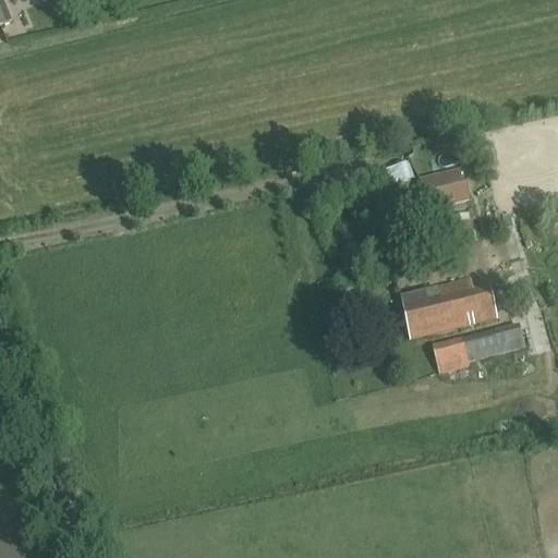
[(423,211),(465,201),(458,171),(416,180),(423,211)]
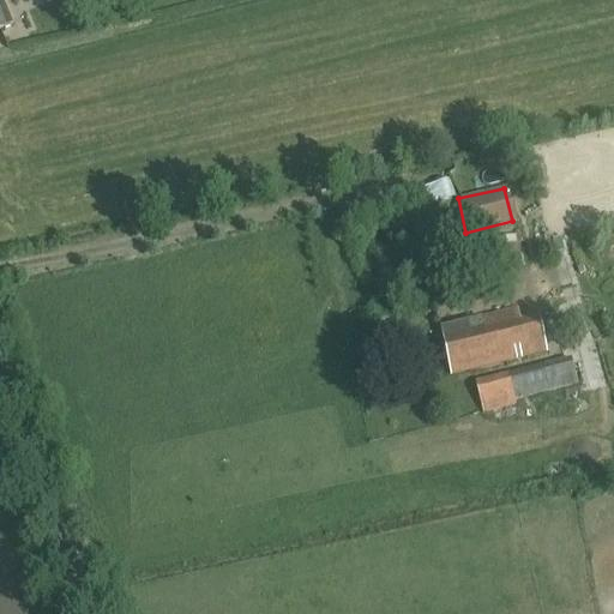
[(524,264),(509,266),(511,282),(527,280),(524,264)]
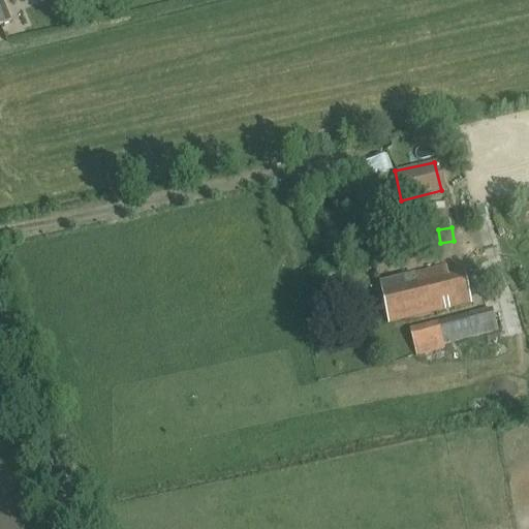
[(463,275),(446,279),(444,269),(381,284),(391,322),(470,302),(463,275)]
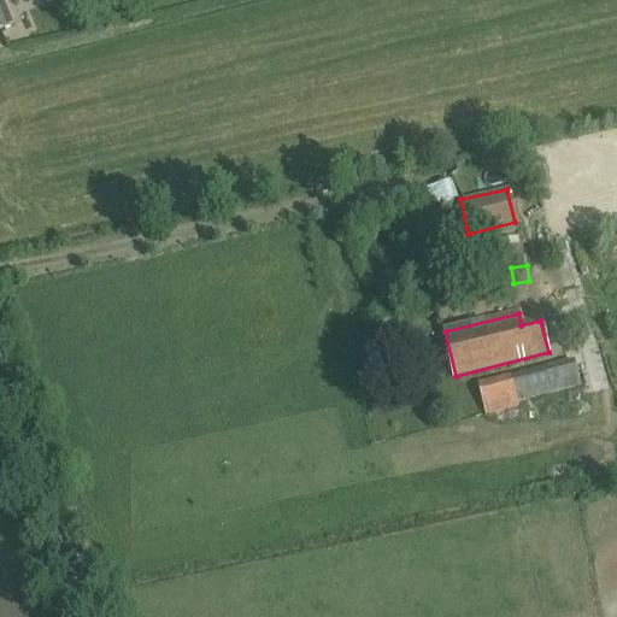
[(517,403),(580,387),(574,362),(479,385),(487,415),(518,406),(517,403)]
